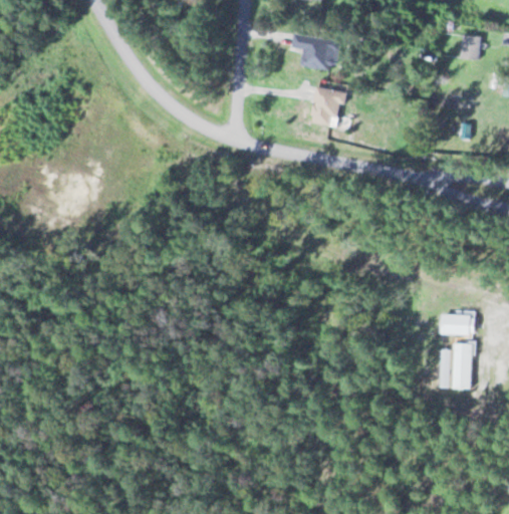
[(301,66),(335,71),(339,40),(295,34),(293,48),(303,50),(301,66)]
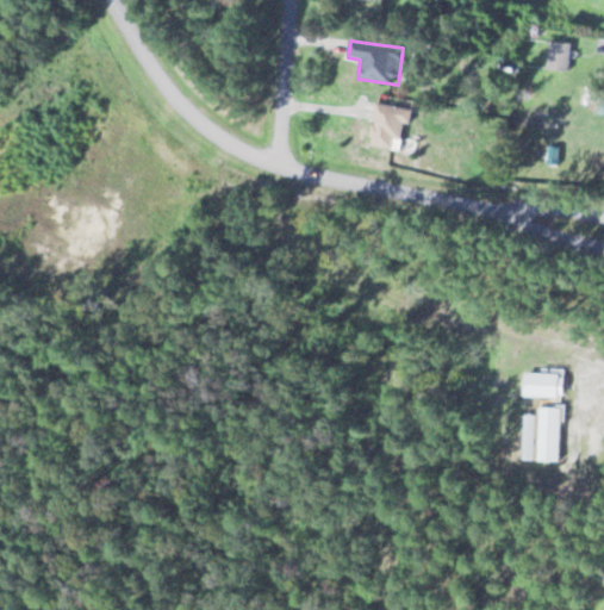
[(546,69),(568,69),(568,43),(546,43),(546,69)]
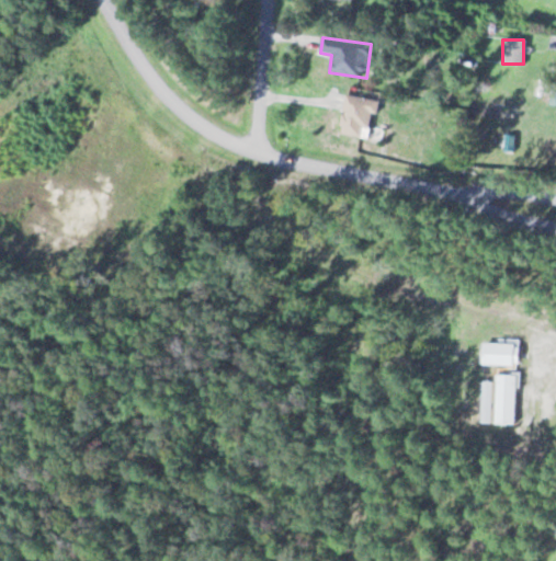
[(375,100),(345,95),(339,134),(369,139),(375,100)]
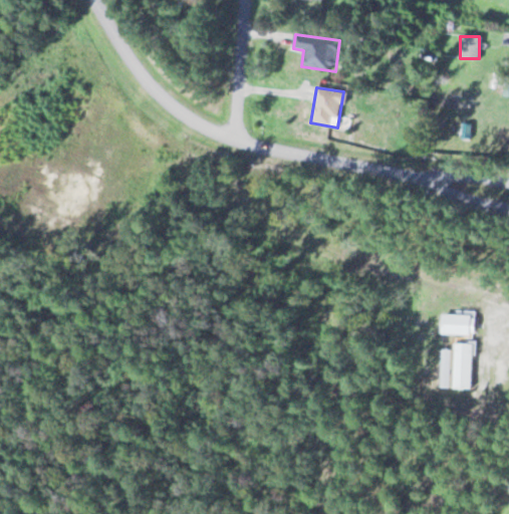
[(440,314),(440,334),(474,334),(474,314),(440,314)]
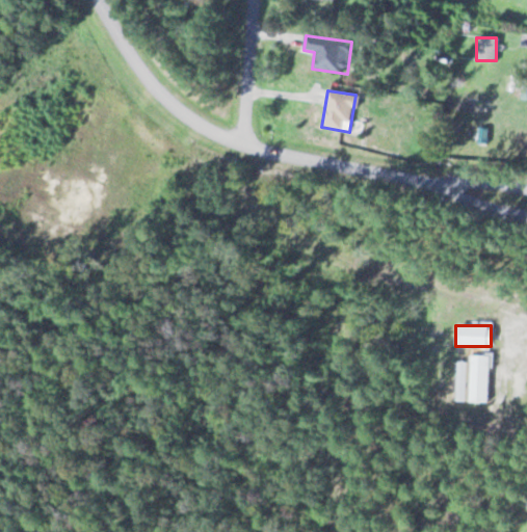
[(468,354),(468,402),(489,402),(489,354),(468,354)]
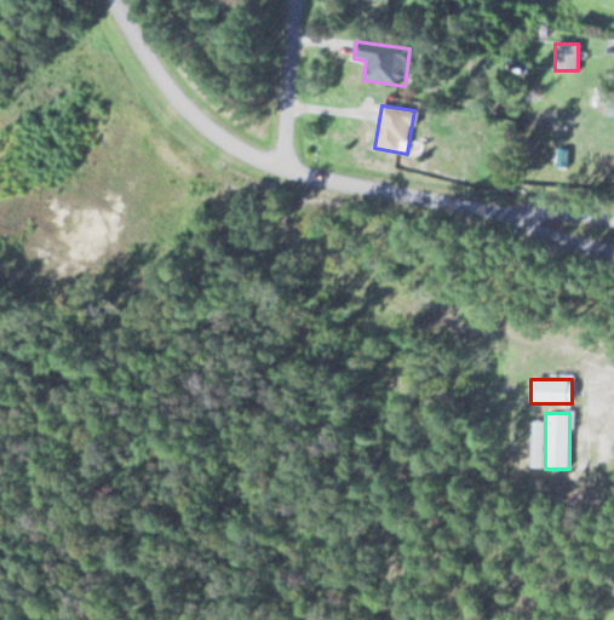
All buildings are outlined.
